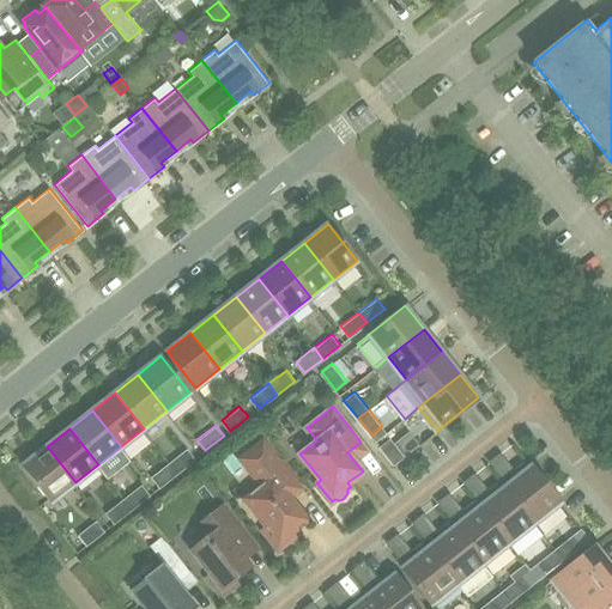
[(406,455),(391,437),(380,445),(394,464),(406,455)]
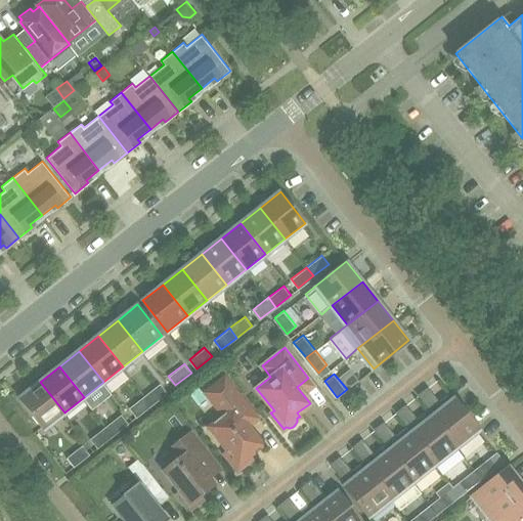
[(225,375),(205,391),(222,414),(208,426),(227,450),(228,449),(231,452),(226,457),(237,471),(253,458),(251,454),(264,444),(249,425),(258,418),(225,375)]
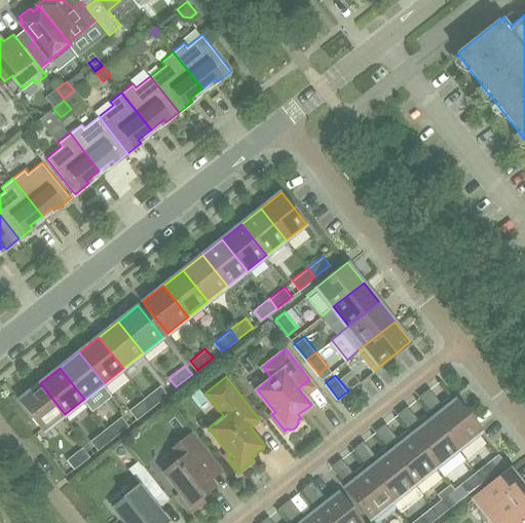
[(65,414),(40,383),(20,399),(44,431),(65,414)]
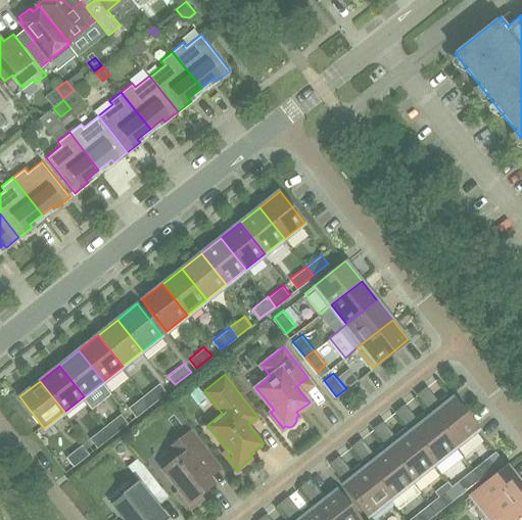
[(144,394),(152,404),(168,391),(160,381),(144,394)]
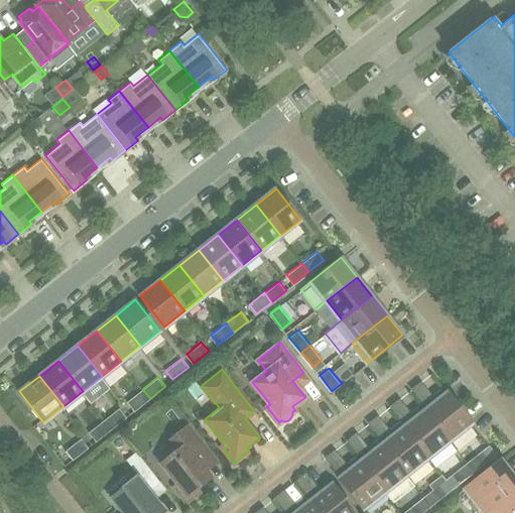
[(135,409),(150,398),(142,389),(127,400),(135,409)]
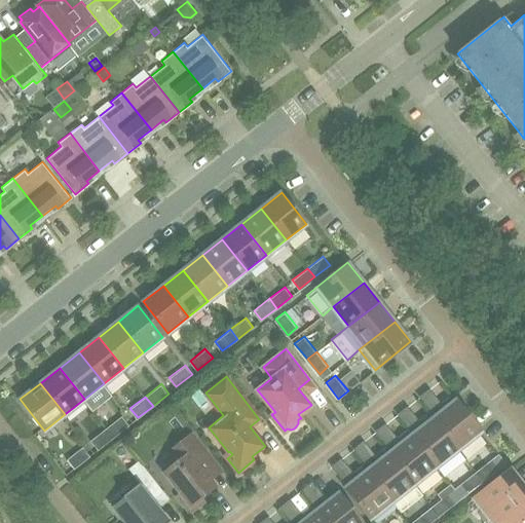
[(458,449),(481,431),(456,400),(434,417),(458,449)]
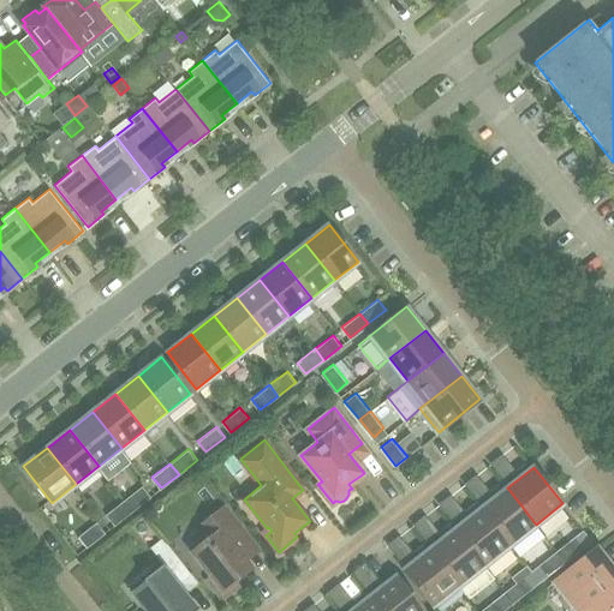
[(124,498),(132,510),(151,496),(143,484),(124,498)]
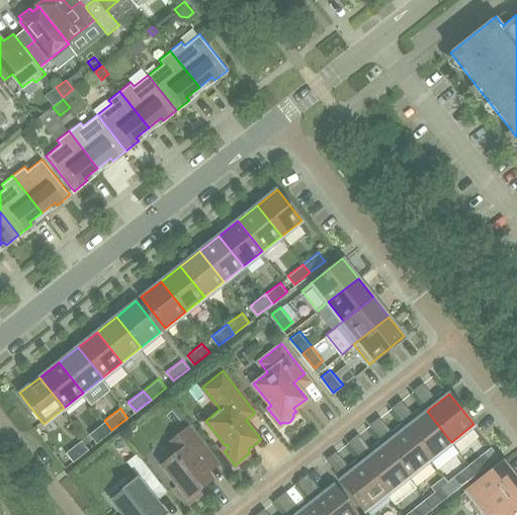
[(451,442),(427,411),(406,428),(430,459),(451,442)]
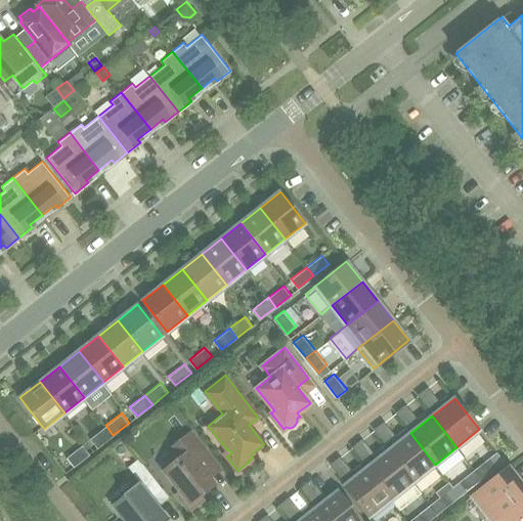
[(98,447),(113,435),(105,425),(90,437),(98,447)]
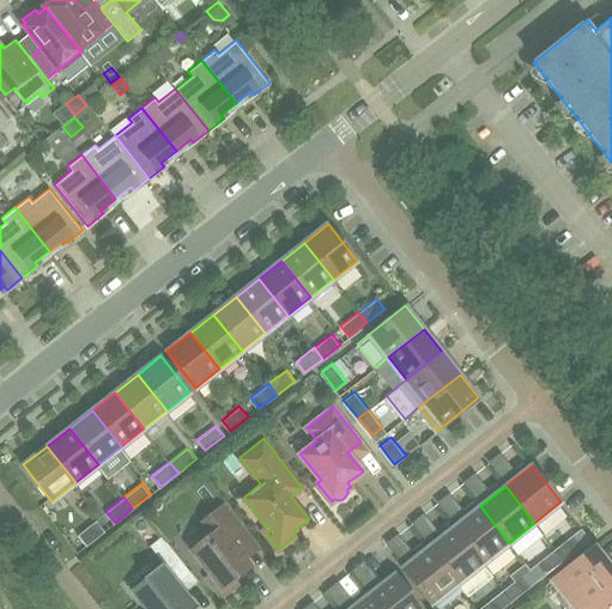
[(258,547),(224,504),(204,519),(211,528),(193,542),(195,546),(192,549),(211,572),(207,576),(222,595),(238,582),(235,578),(250,565),(244,558),(258,547)]
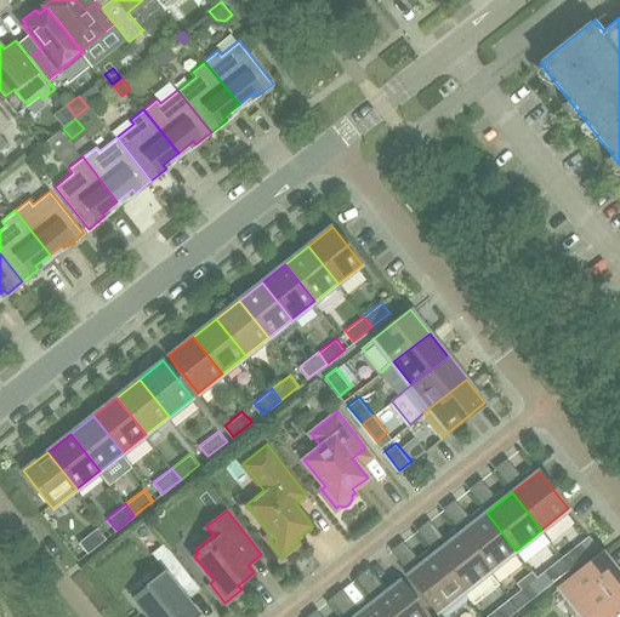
[(516,550),(487,513),(461,533),(490,570),(516,550)]
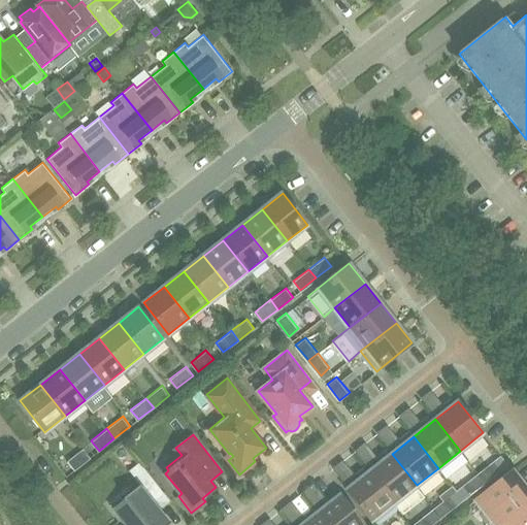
[(90,457),(84,448),(68,460),(75,469),(90,457)]
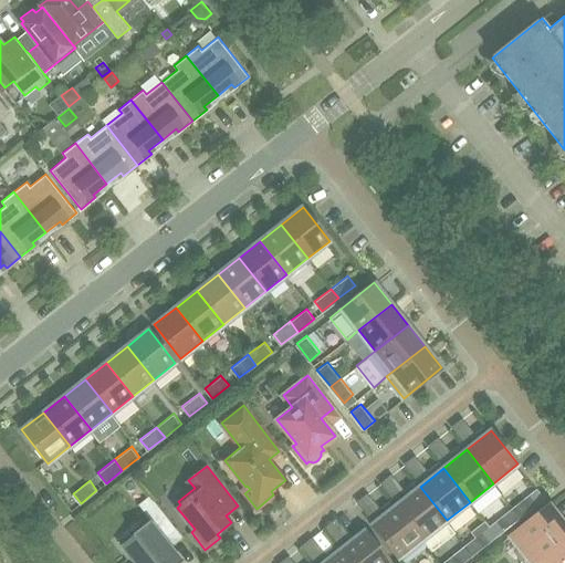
[(447,520),(420,487),(396,506),(422,539),(424,539),(447,520)]
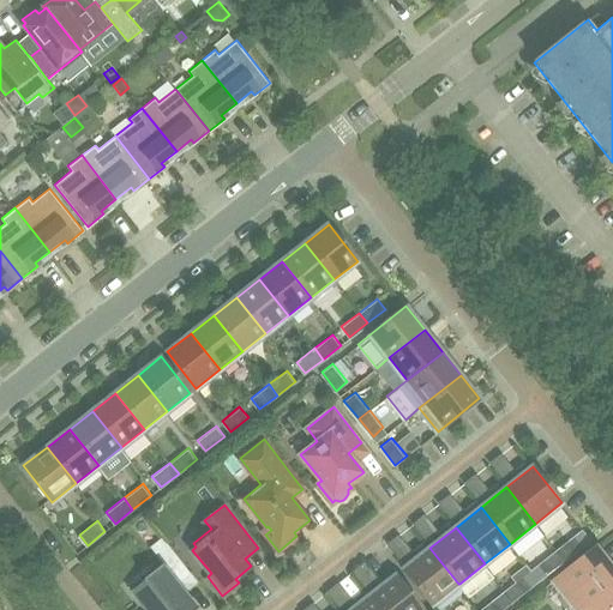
[(556,549),(564,560),(590,538),(582,527),(556,549)]
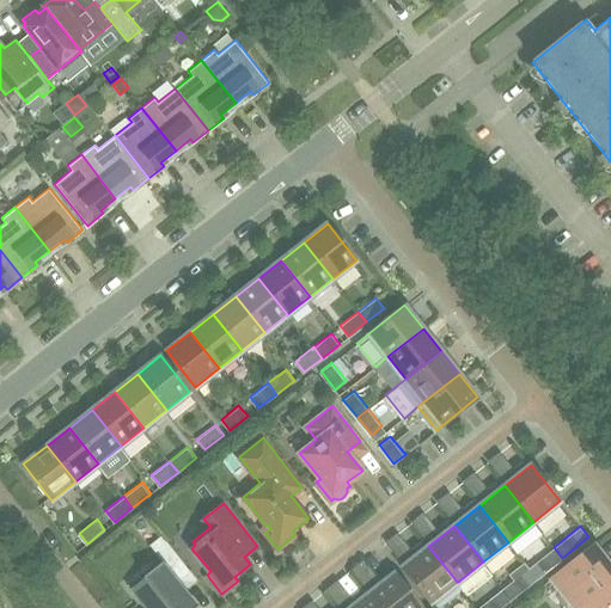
[(575,607),(610,581),(610,565),(594,544),(550,578),(574,607),(575,607)]
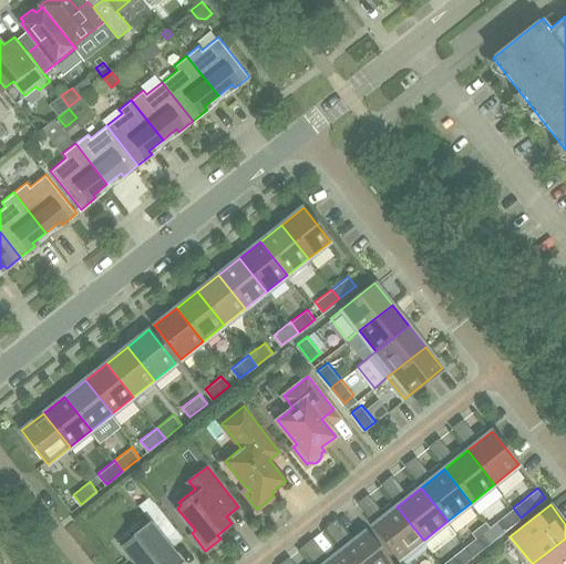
[(404,563),(429,545),(424,540),(423,540),(397,506),(372,525),(402,563),(404,563)]
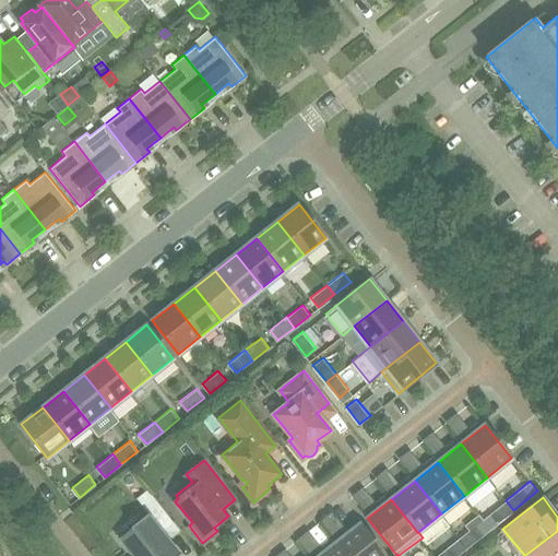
[(490,529),(513,510),(506,500),(483,518),(490,529)]
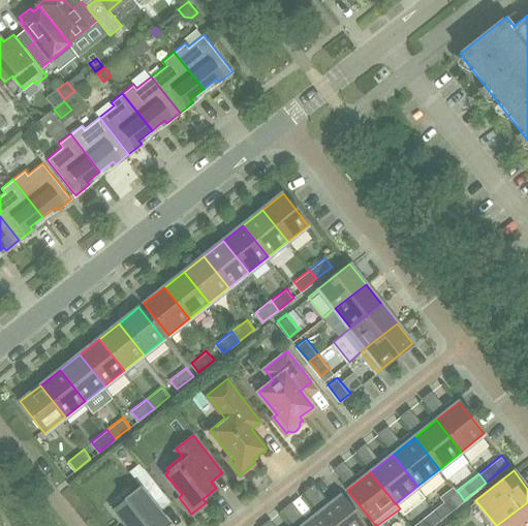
[(114,507),(128,525),(168,525),(172,524),(141,485),(123,498),(124,499),(114,507)]
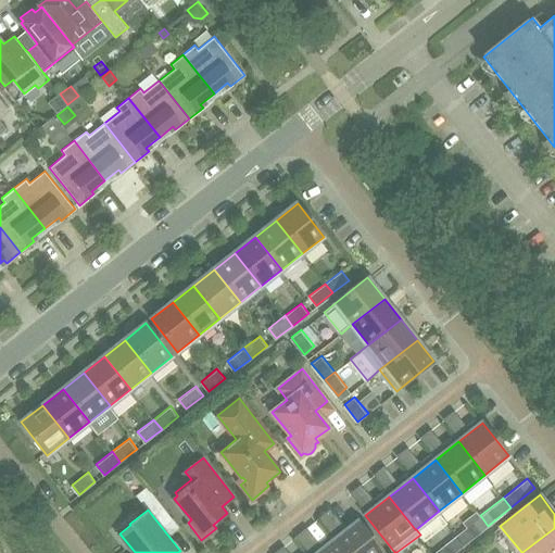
[(464,544),(488,526),(480,515),(477,511),(464,522),(467,526),(456,535),(464,544)]
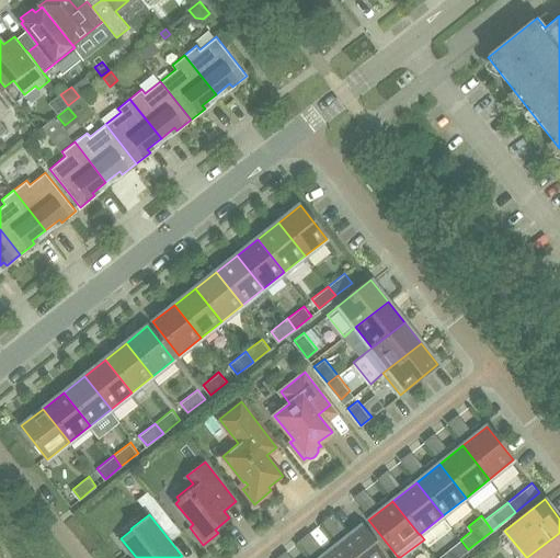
[(387,557),(362,525),(338,545),(347,557),(387,557)]
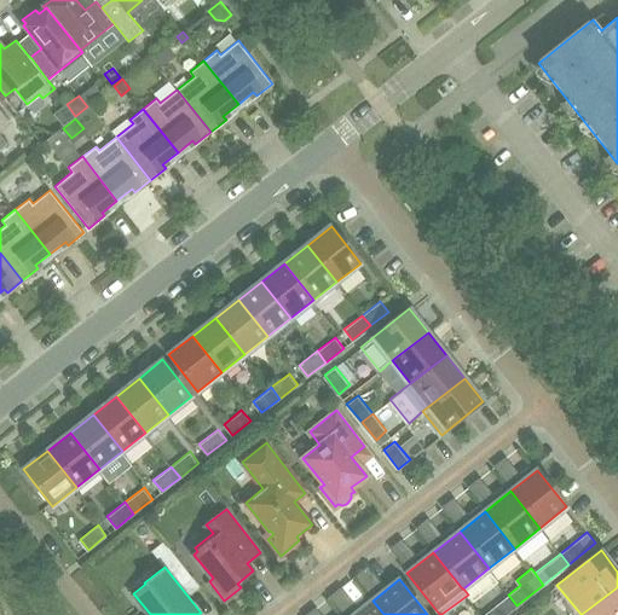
[(617,587),(582,614),(617,614),(617,587)]
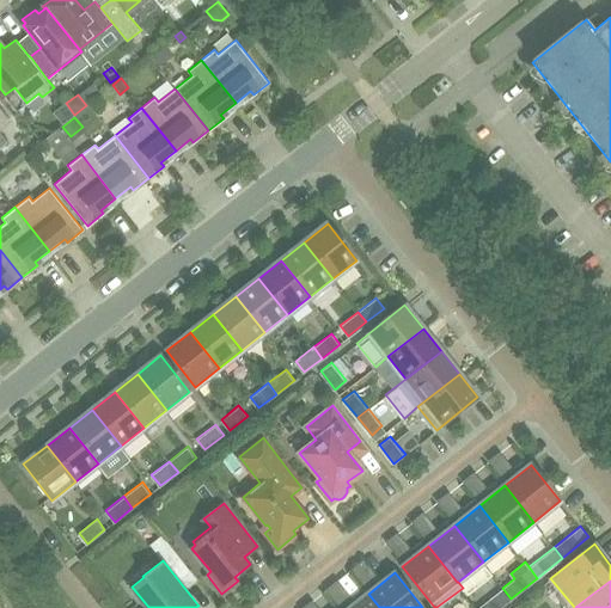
[(477,607),(498,607),(511,599),(502,588),(477,607)]
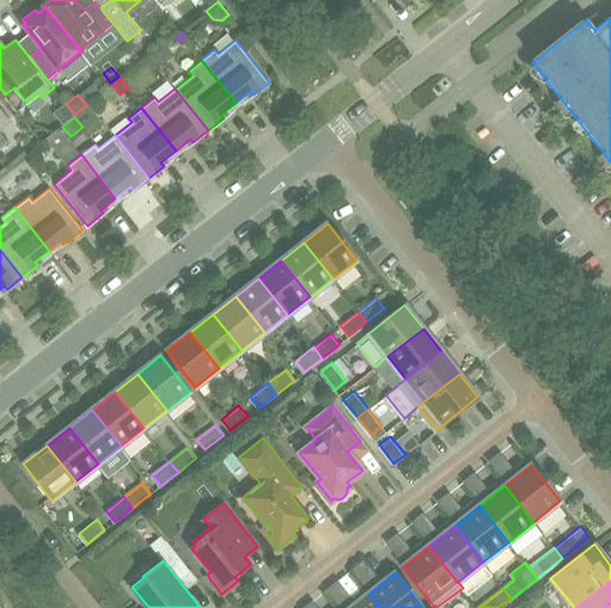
[(379,607),(368,594),(349,607),(379,607)]
